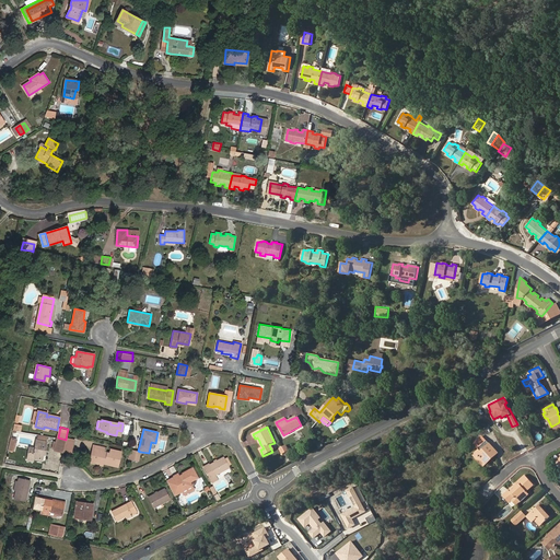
[(473,442),(477,447),(487,440),(482,434),(473,442)]
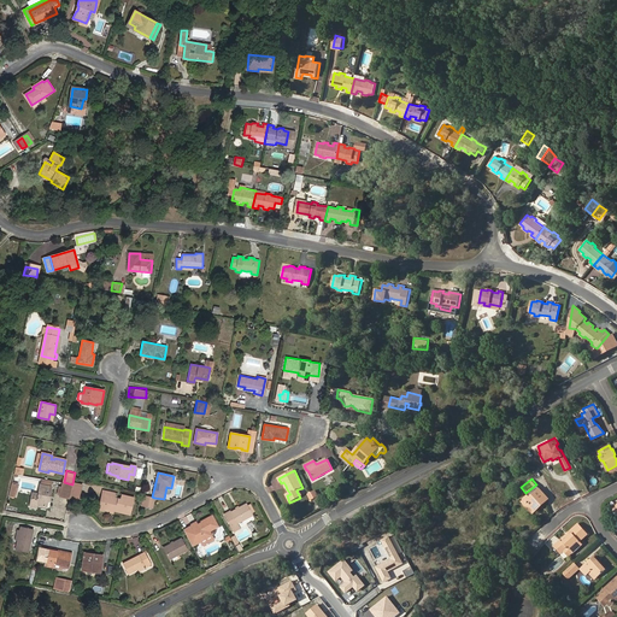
[(60,495),(59,497),(70,498),(72,485),(64,482),(63,482),(62,487),(60,495)]
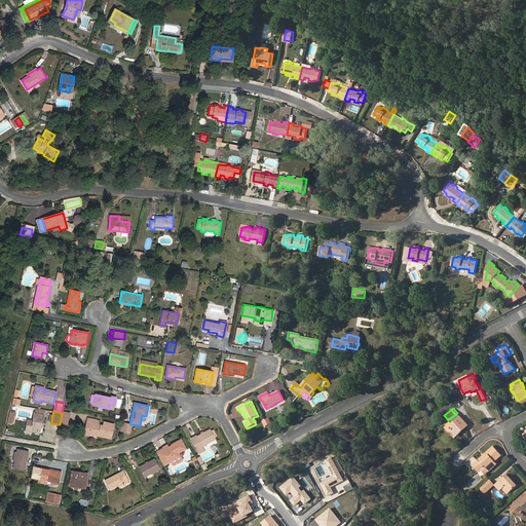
[(33,421),(28,420),(26,433),(31,434),(32,431),(39,433),(40,428),(41,423),(42,423),(44,415),(43,415),(35,414),(34,413),(33,421)]
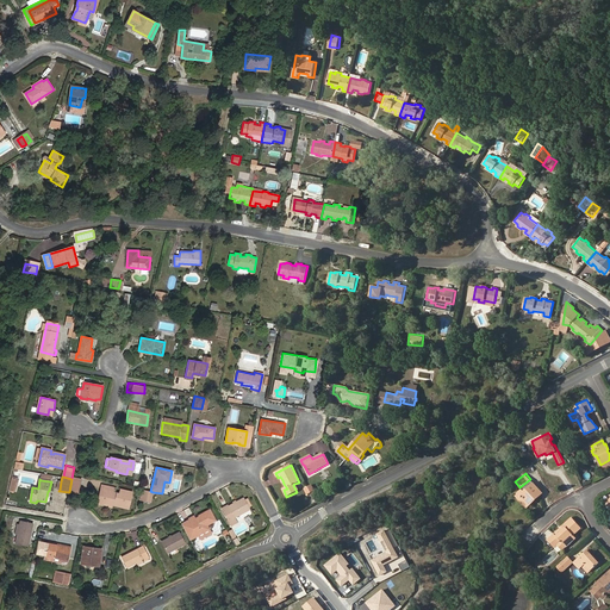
[(520,489),(522,490),(518,493),(528,505),(534,500),(533,499),(535,497),(536,498),(541,493),(529,480),(520,489)]
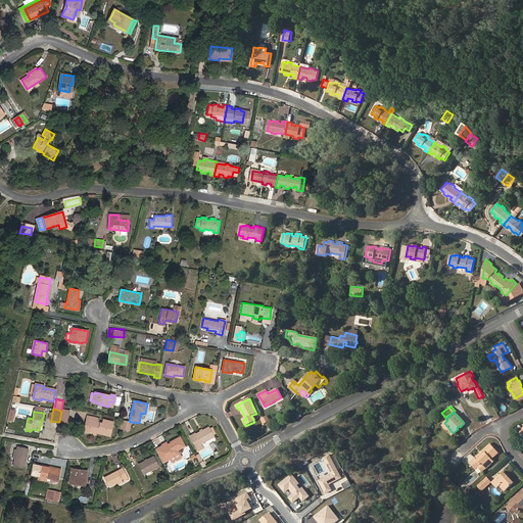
[(97,422),(98,418),(89,416),(88,420),(90,421),(88,431),(93,432),(96,433),(110,436),(113,422),(103,420),(102,423),(97,422)]
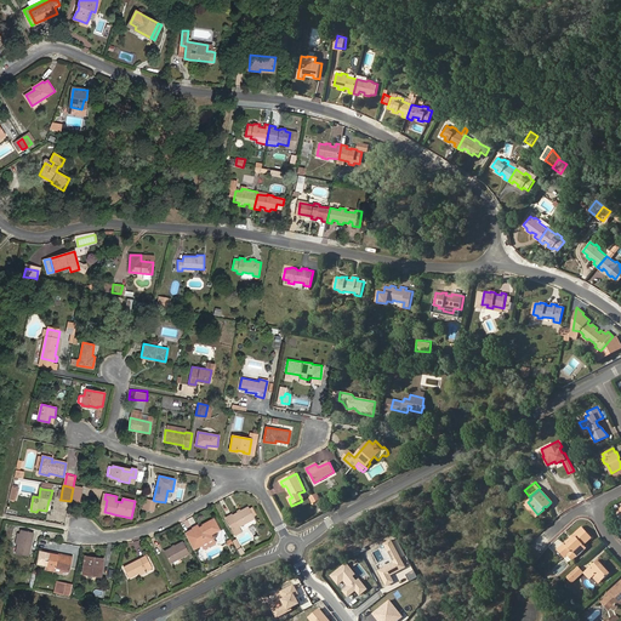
[(155,502),(153,502),(147,501),(144,510),(153,512),(155,502)]
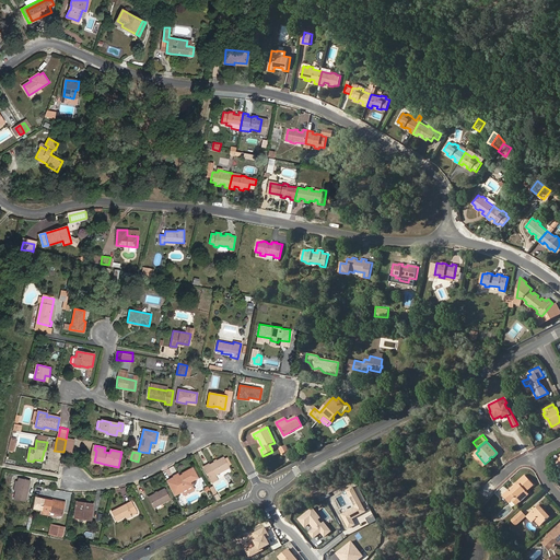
[(483,466),(485,464),(476,453),(474,455),(483,466)]
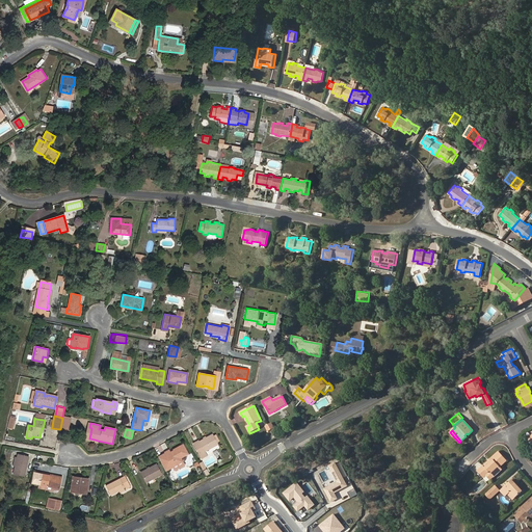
[(200,442),(198,441),(193,444),(202,459),(207,456),(205,452),(219,445),(213,434),(200,442)]
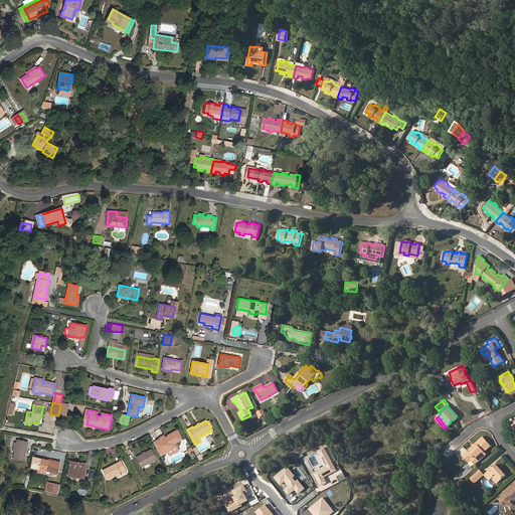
[(160,439),(160,440),(154,443),(160,457),(168,453),(177,448),(175,444),(182,441),(177,431),(170,435),(171,437),(169,438),(169,437),(165,439),(164,437),(160,439)]
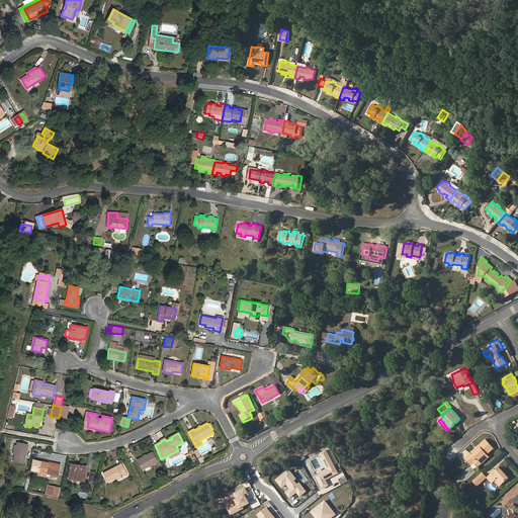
[(471,455),(470,453),(467,456),(473,462),(476,460),(480,464),(489,457),(486,454),(493,448),(485,440),(477,448),(478,449),(471,455)]
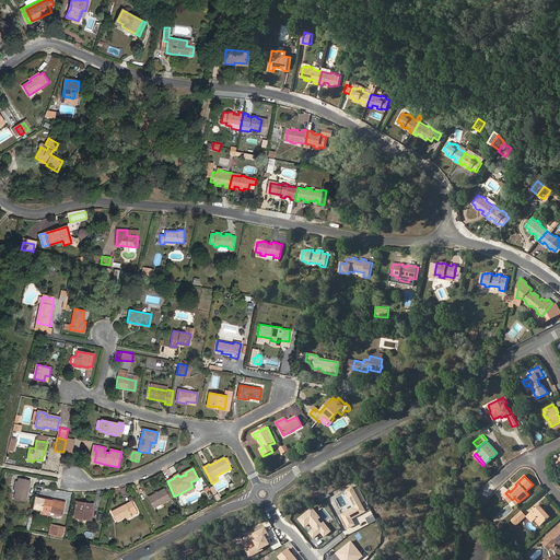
[(26,502),(31,480),(19,478),(18,481),(15,490),(14,500),(26,502)]
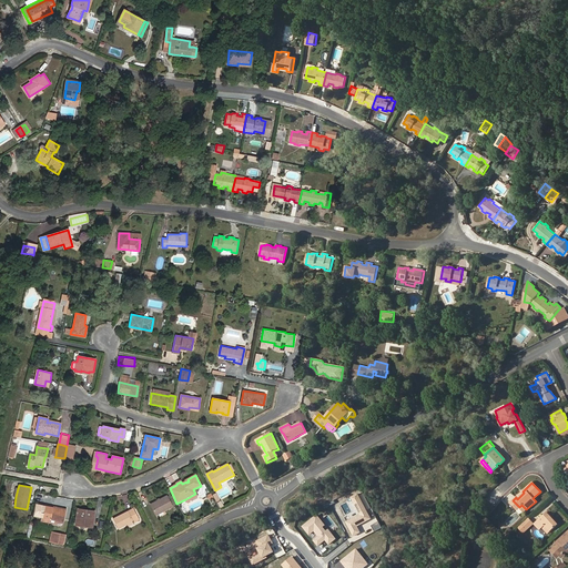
[(358,493),(352,497),(361,514),(346,521),(355,536),(363,531),(359,526),(373,518),(358,493)]
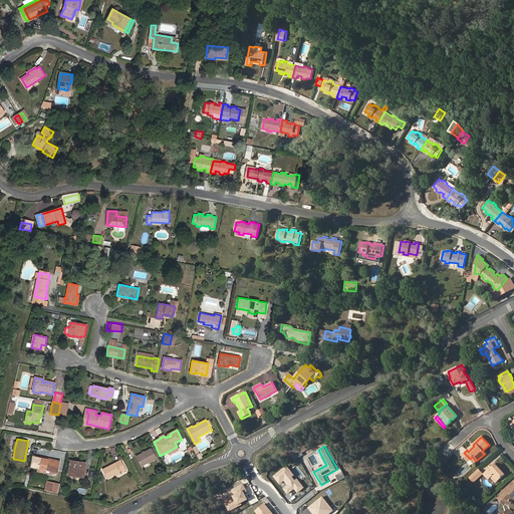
[(157,459),(152,449),(136,457),(141,467),(157,459)]
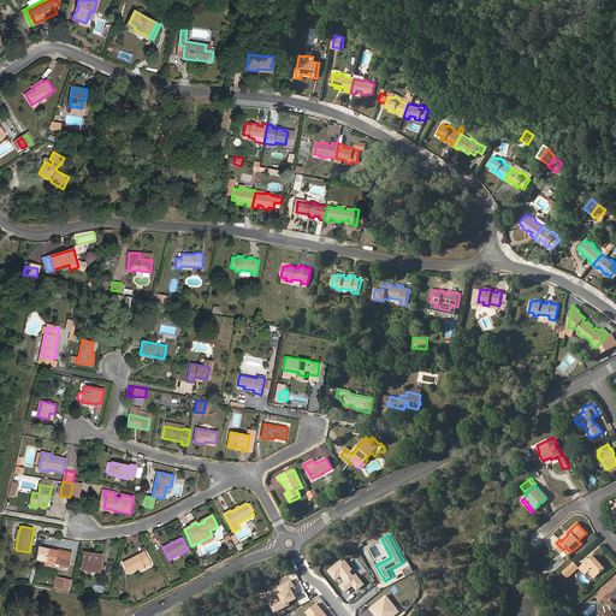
[(560,554),(563,550),(556,543),(552,545),(560,554)]
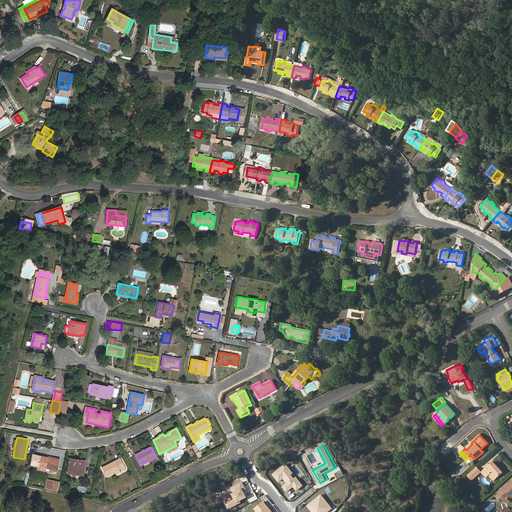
[(32,456),(30,464),(38,466),(40,458),(32,456)]
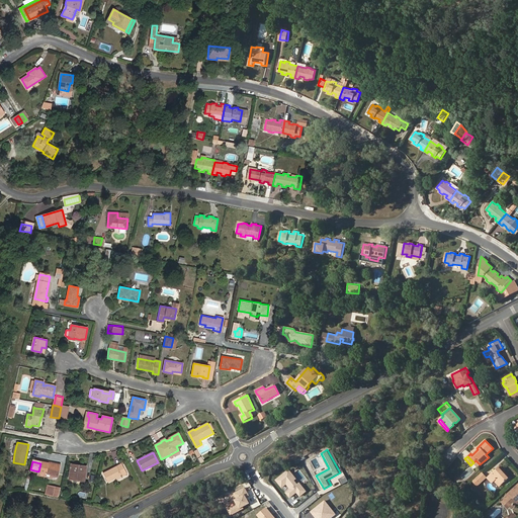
[(40,463),(38,471),(38,472),(39,472),(39,475),(45,476),(45,473),(58,477),(60,465),(40,461),(40,463)]
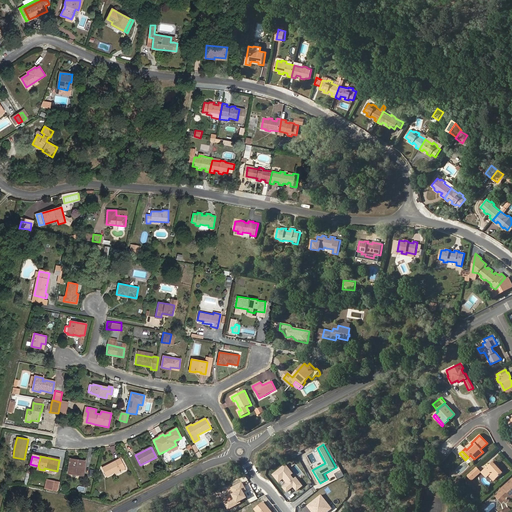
[(125,469),(120,459),(102,469),(106,477),(114,473),(120,470),(120,471),(125,469)]
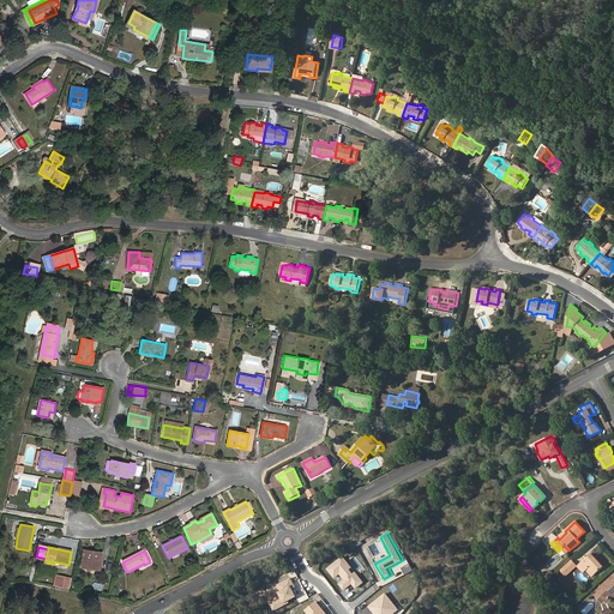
[(92,555),(83,553),(80,569),(98,571),(102,553),(92,552),(92,555)]
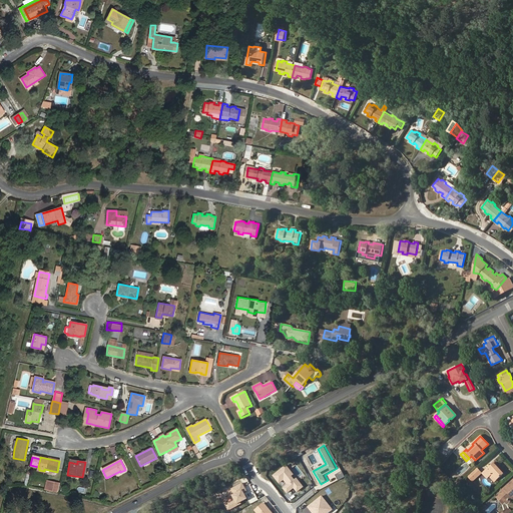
[(287,462),(272,474),(279,484),(285,480),(288,484),(283,487),(288,492),(295,486),(299,491),(305,486),(287,462)]
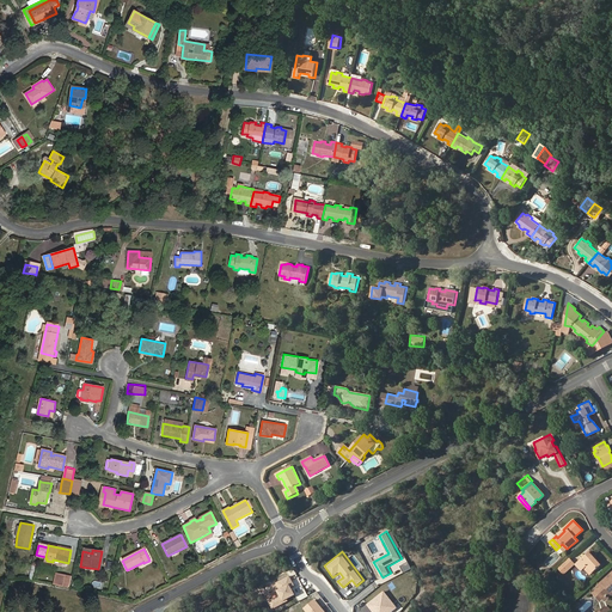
[(600,565),(588,552),(575,564),(581,571),(583,569),(587,565),(593,573),(600,565)]
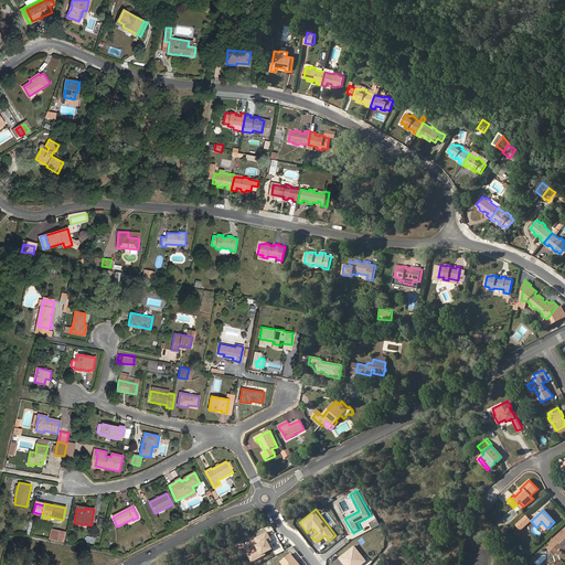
[(530,521),(525,515),(520,521),(524,525),(530,521)]
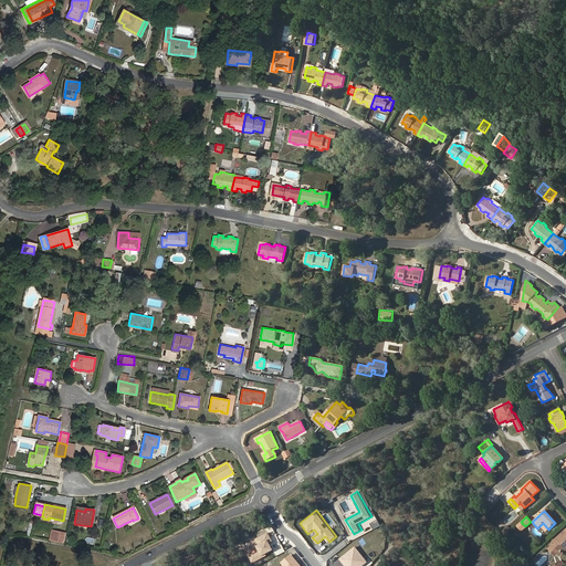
[(373,528),(381,525),(378,519),(370,523),(373,528)]
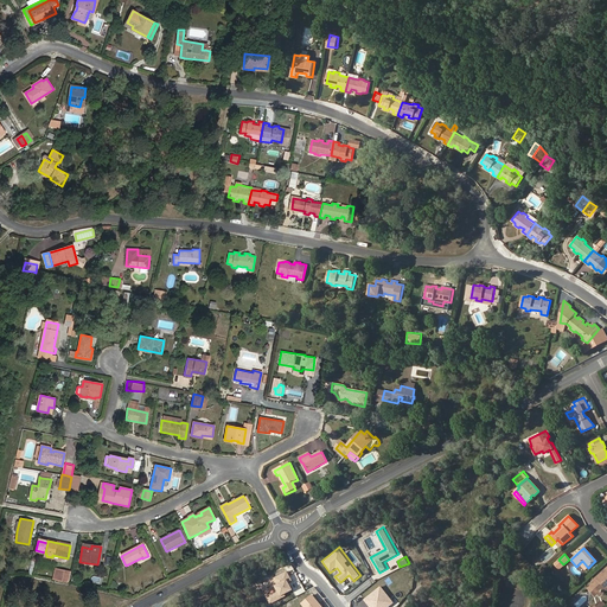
[(269,573),(272,577),(283,572),(281,567),(269,573)]
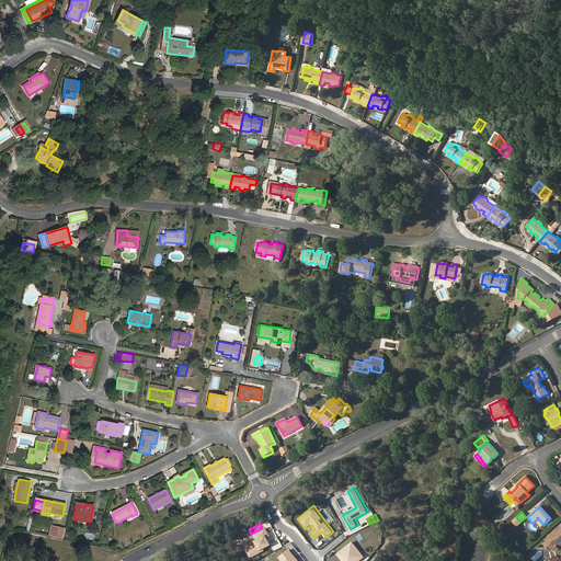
[(53,527),(50,535),(64,538),(65,529),(53,527)]
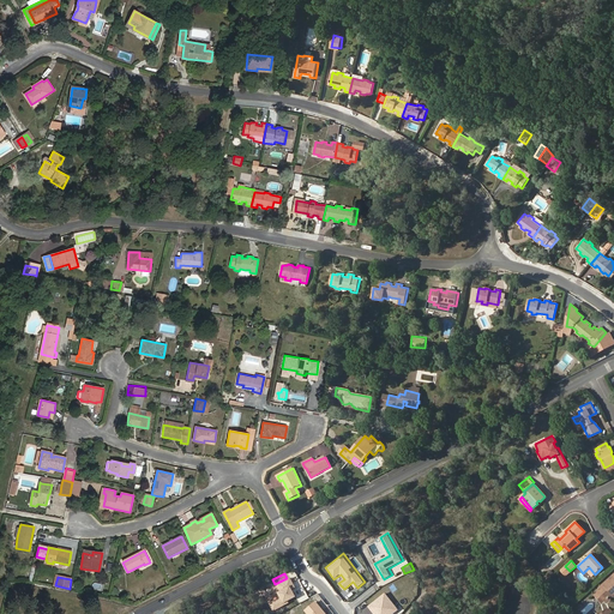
[(290,577),(278,584),(283,594),(269,602),(275,612),(301,596),(290,577)]
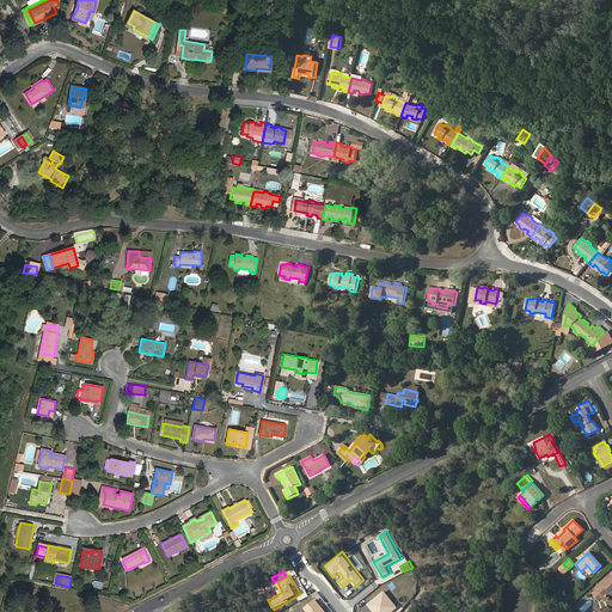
[(604,586),(600,589),(597,592),(603,598),(605,595),(607,599),(611,595),(611,594),(611,580),(609,583),(606,580),(601,583),(604,586)]
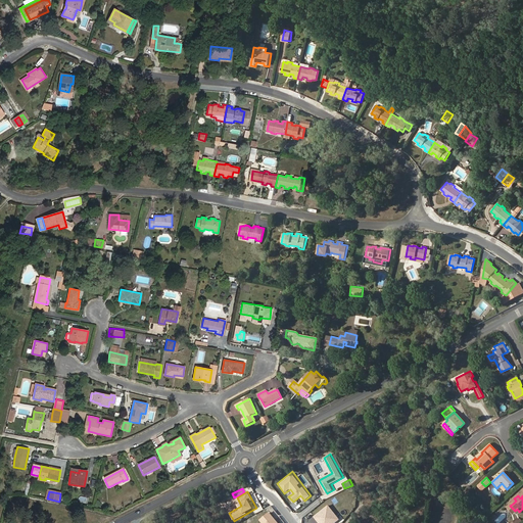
[(333,522),(340,518),(329,504),(314,516),(319,522),(333,522)]
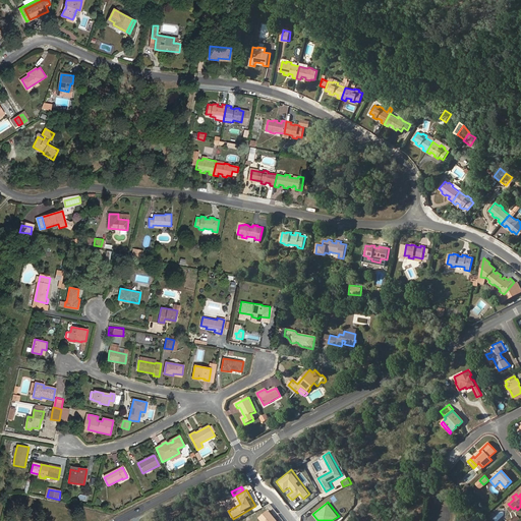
[(277,520),(268,509),(258,517),(262,520),(277,520)]
